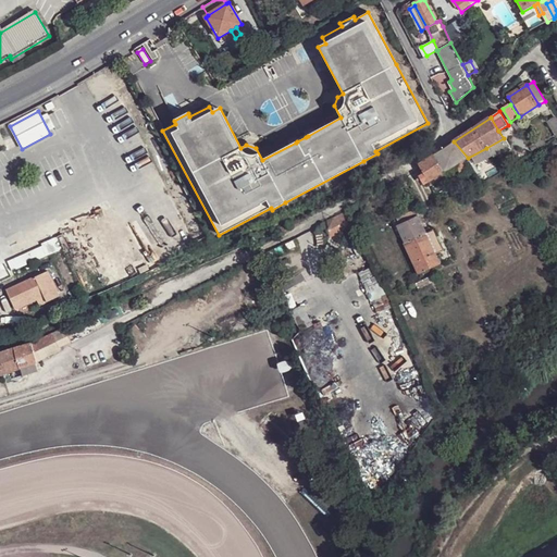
[(539,137),(533,140),(539,148),(544,145),(539,137)]
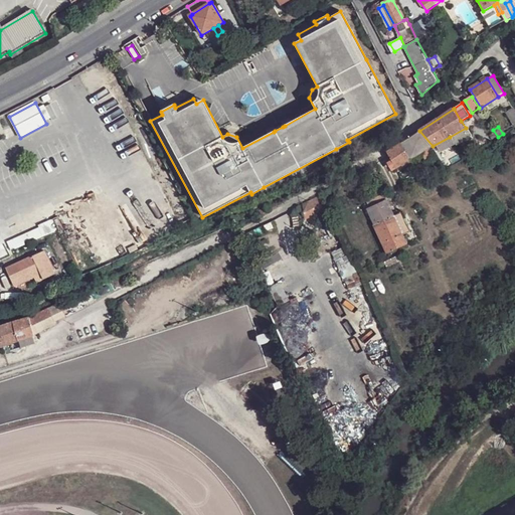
[(469,134),(466,128),(450,137),(453,143),(469,134)]
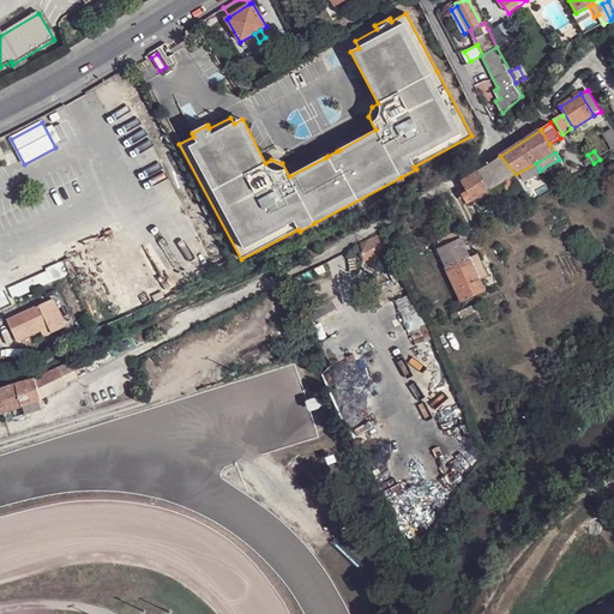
[(500,156),(479,172),(489,191),(505,181),(516,174),(500,156)]
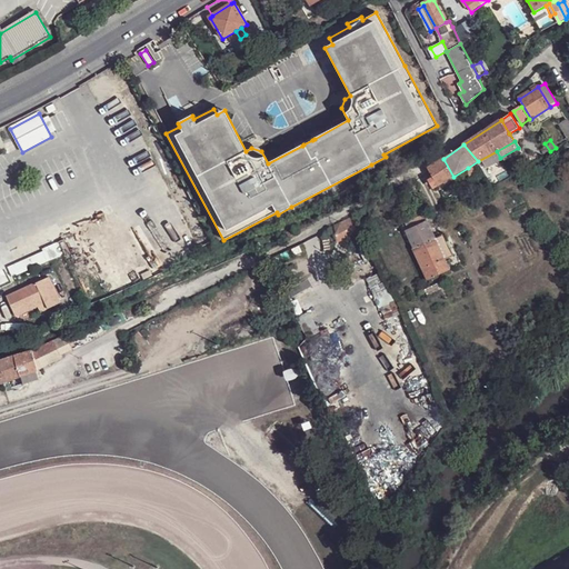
[(478,161),(482,170),(500,159),(500,158),(497,151),(478,161)]
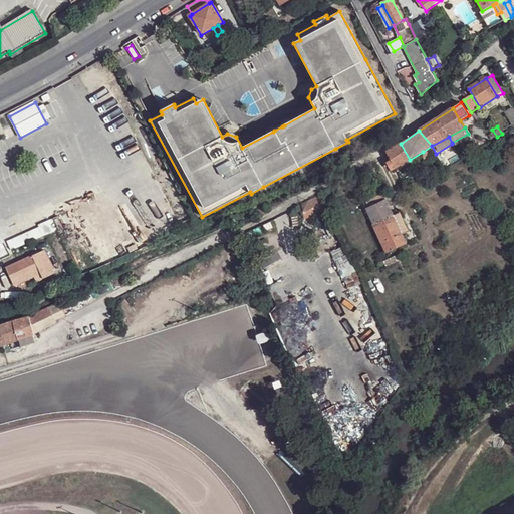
[(396,168),(410,160),(401,144),(387,153),(396,168)]
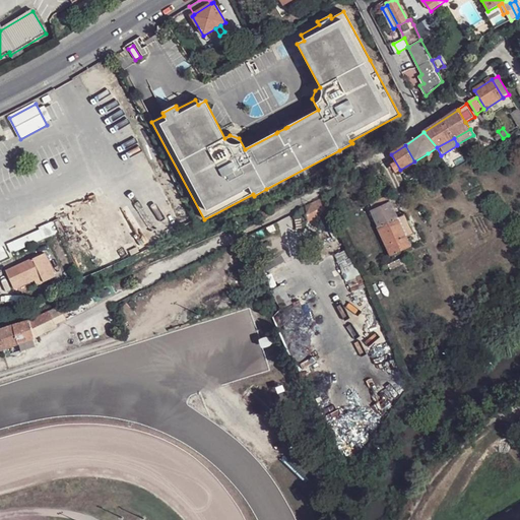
[(437,147),(428,153),(433,161),(442,156),(441,155),(437,147)]
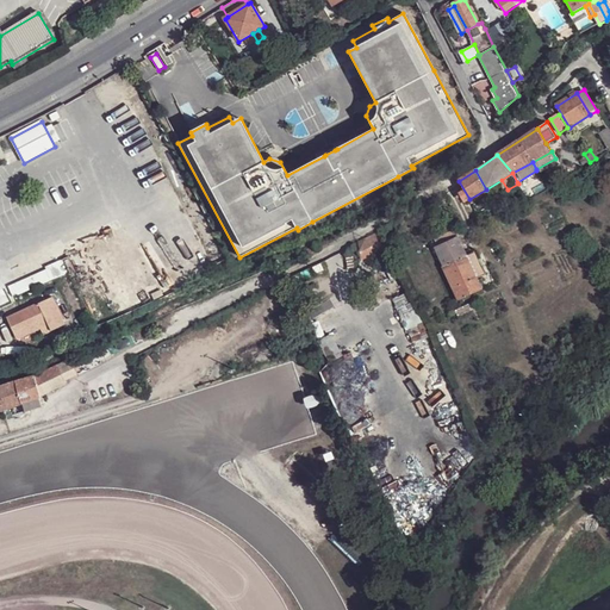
[(444,193),(436,197),(437,200),(441,198),(443,203),(449,201),(444,193)]
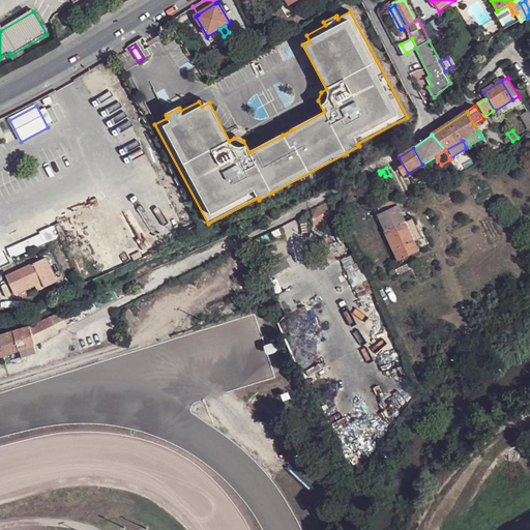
[(342,213),(334,199),(307,212),(315,226),(320,223),(336,214),(342,213)]
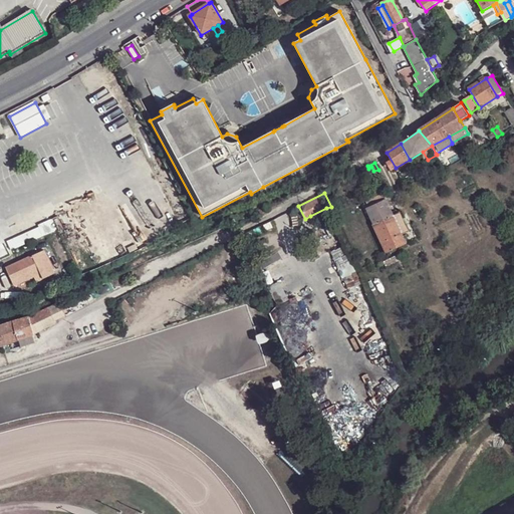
[(387,200),(367,209),(374,224),(394,216),(387,200)]
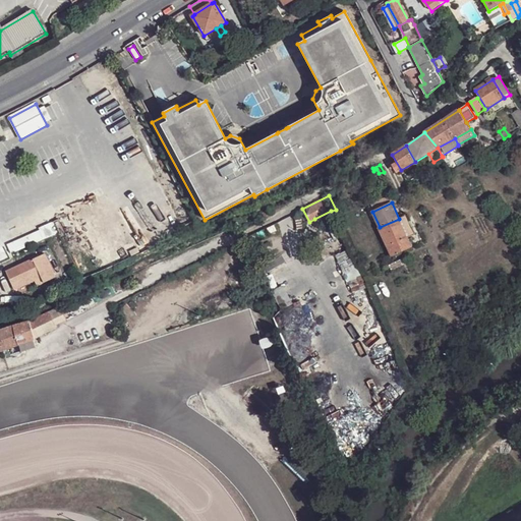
[(331,211),(314,219),(316,221),(317,224),(334,216),(332,213),(331,211)]
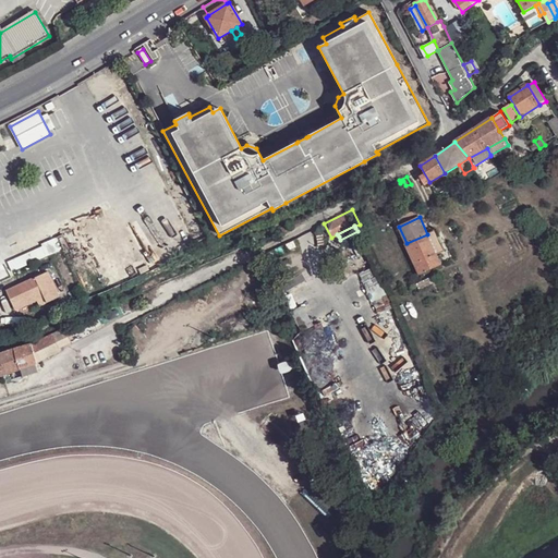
[(434,232),(427,235),(437,255),(443,253),(434,232)]
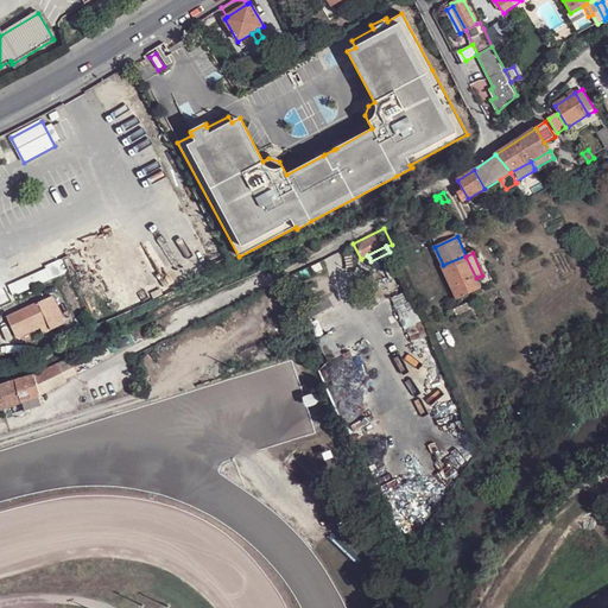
[(458,299),(481,289),(476,278),(466,257),(466,255),(443,265),(458,299)]
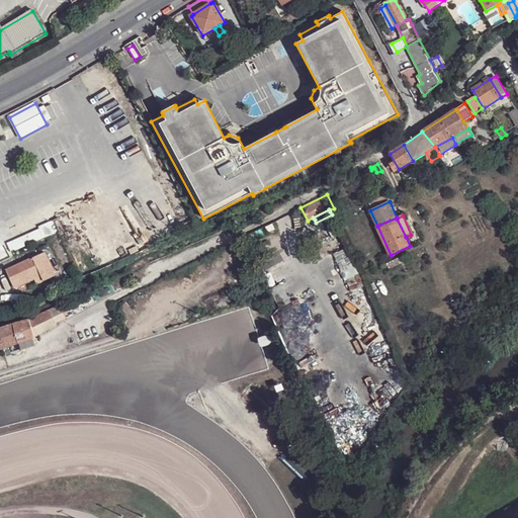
[(42,221),(37,223),(42,235),(48,232),(42,221)]
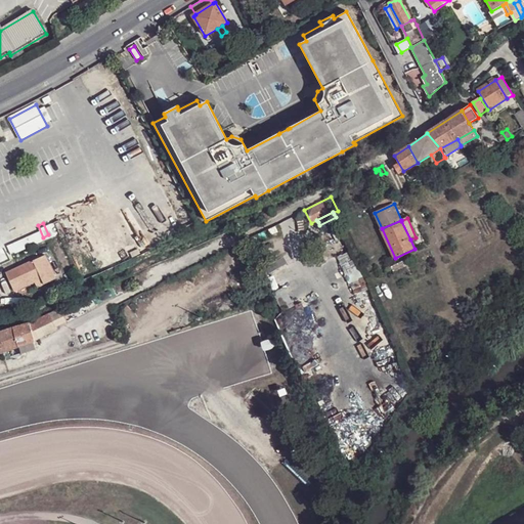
[(8,248),(10,255),(44,239),(41,233),(8,248)]
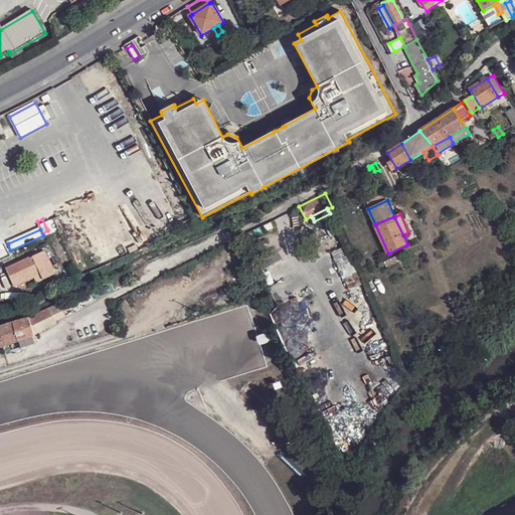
[(348,254),(345,245),(332,251),(336,260),(348,254)]
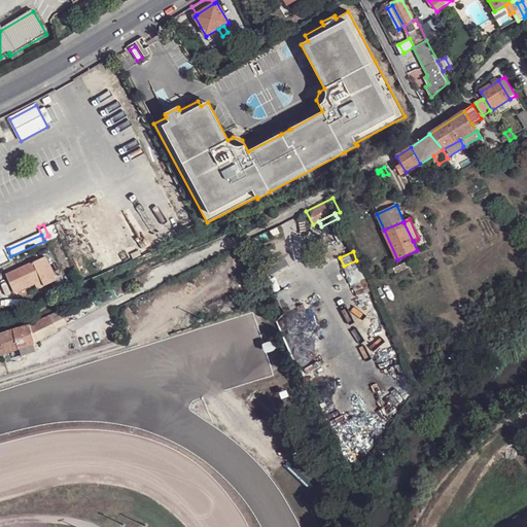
[(45,257),(6,275),(14,293),(41,281),(44,286),(57,281),(45,257)]
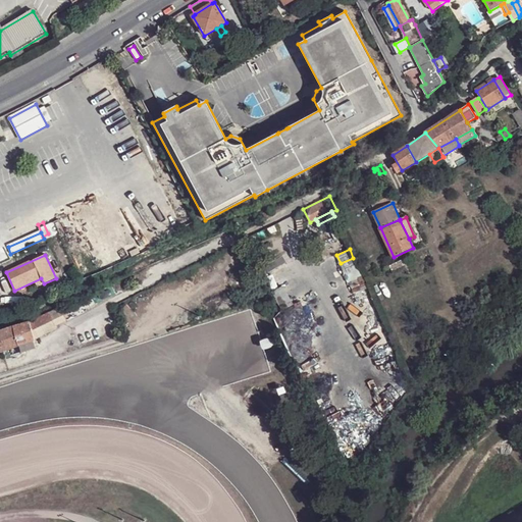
[(405,265),(403,260),(390,266),(393,271),(405,265)]
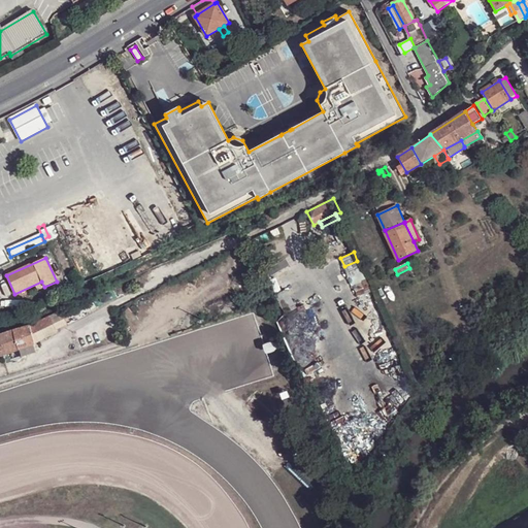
[(299,308),(289,289),(277,296),(288,315),(299,308)]
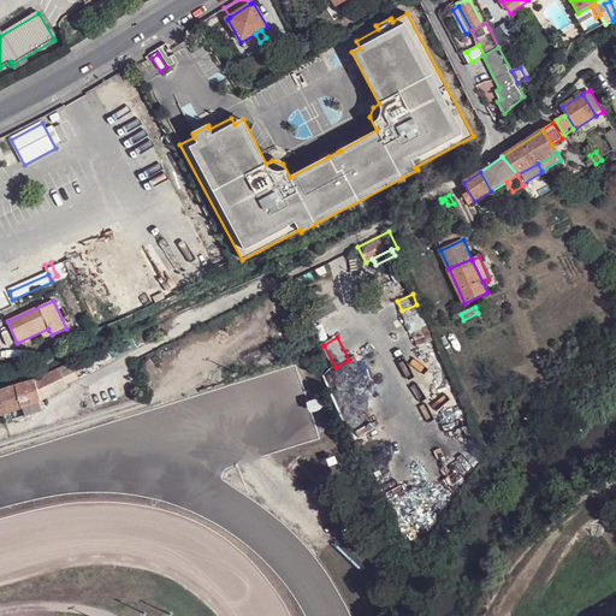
[(70,362),(57,368),(65,384),(77,378),(72,367),(70,362)]
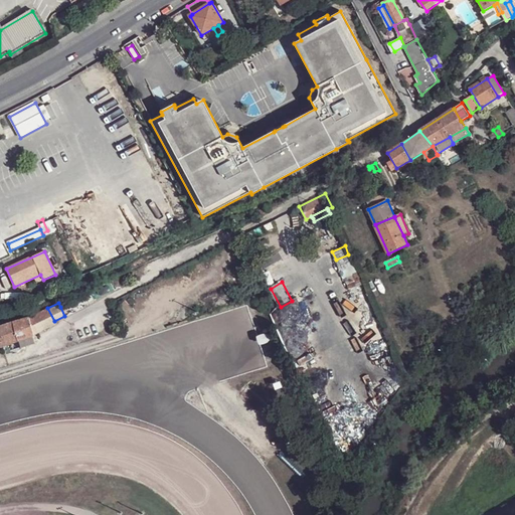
[(54,321),(47,308),(41,311),(41,312),(29,318),(33,334),(55,325),(54,321)]
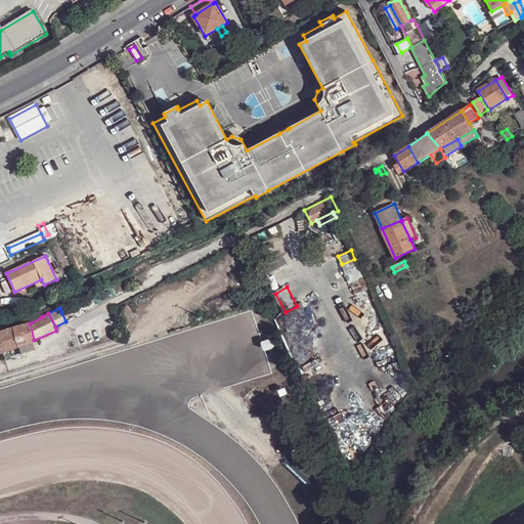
[(30,323),(13,329),(18,347),(33,342),(34,342),(34,340),(30,323)]
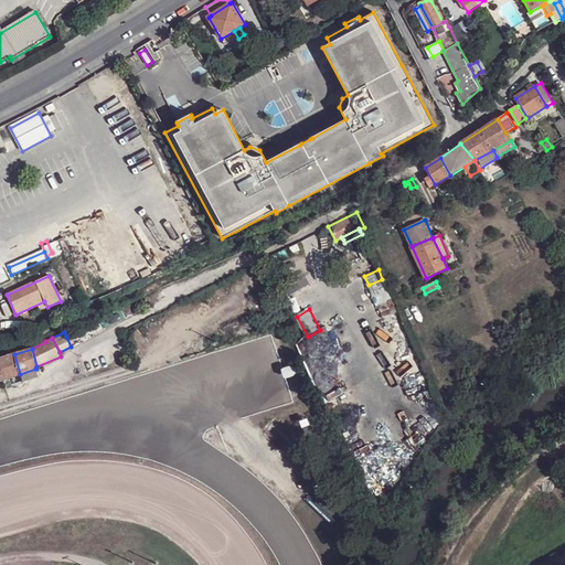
[(14,354),(0,359),(0,381),(20,374),(14,354)]
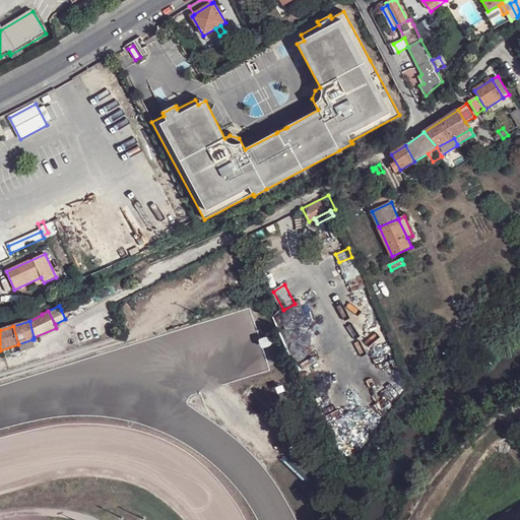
[(35,346),(33,339),(18,344),(20,351),(35,346)]
